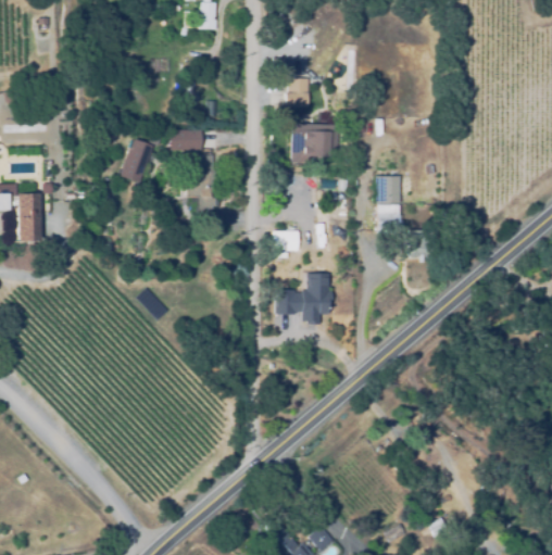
[(198,29),(198,1),(214,0),(214,29),(198,29)]
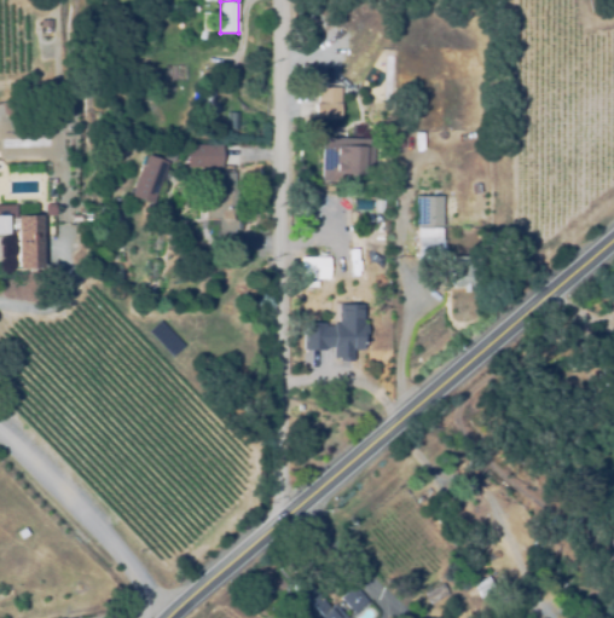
[(204,33),(204,12),(214,12),(214,32),(204,33)]
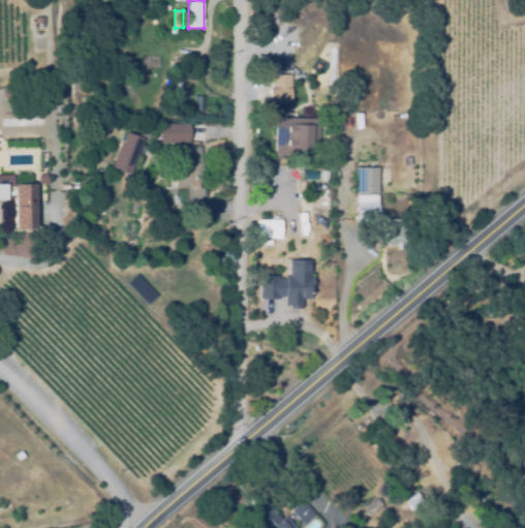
[(295,72),(295,100),(274,100),(274,72),(295,72)]
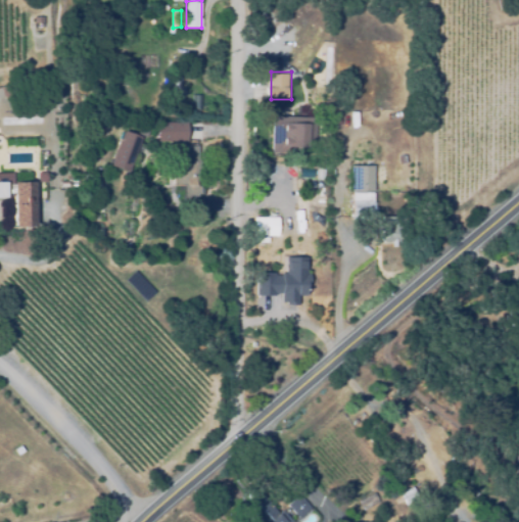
[(316,154),(273,153),(273,117),(317,119),(316,154)]
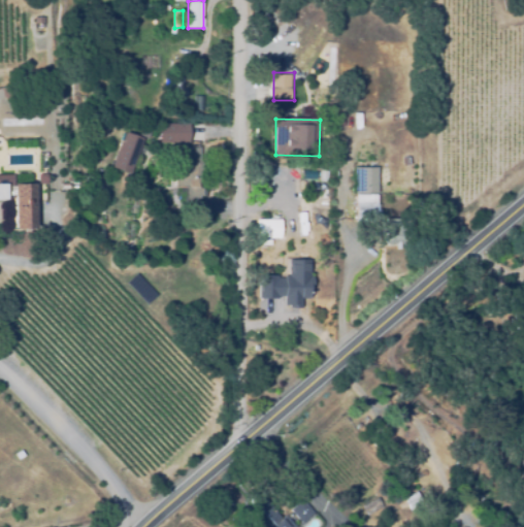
[(192,140),(164,140),(163,121),(191,121),(192,140)]
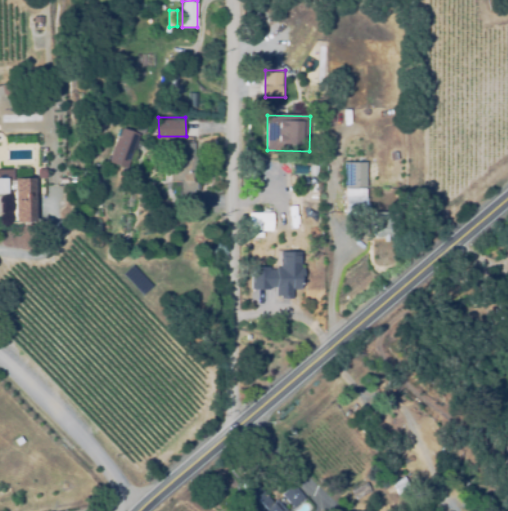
[(123,125),(141,131),(127,169),(109,163),(123,125)]
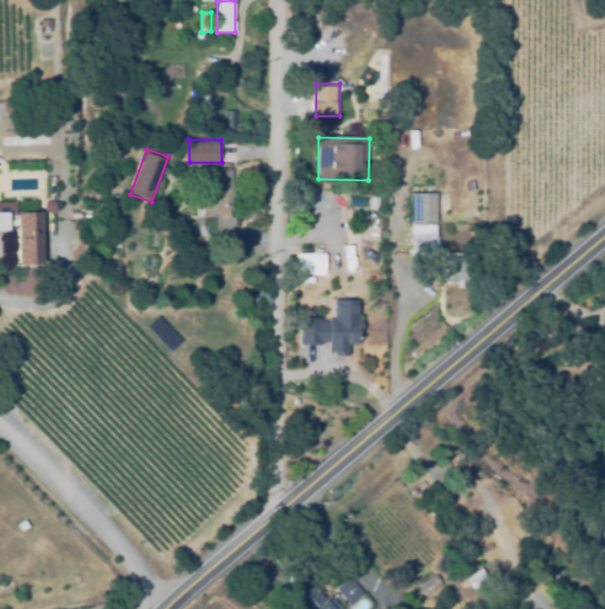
[(235,169),(207,169),(207,216),(212,216),(212,236),(223,236),(223,244),(234,244),(235,169)]
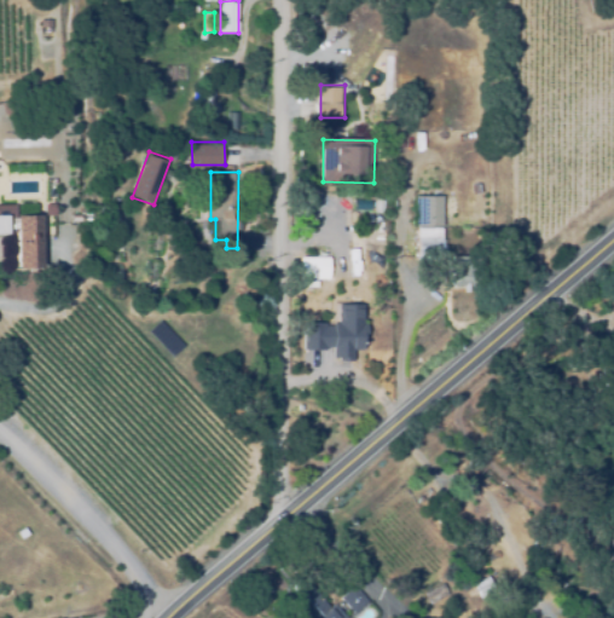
[(422,196),(445,196),(445,225),(420,225),(420,219),(422,219),(422,207),(416,207),(416,196),(422,196)]
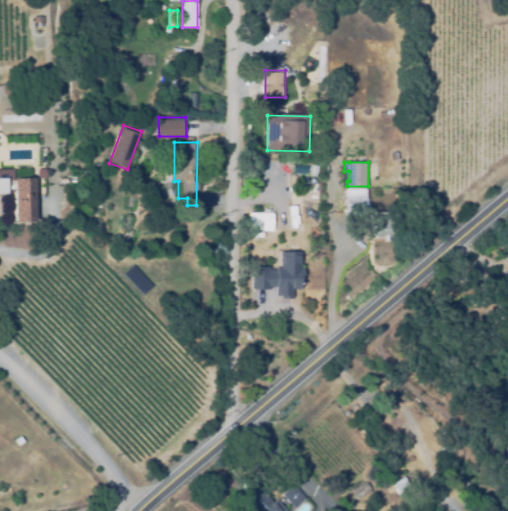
[(38,175),(37,167),(49,166),(49,175),(38,175)]
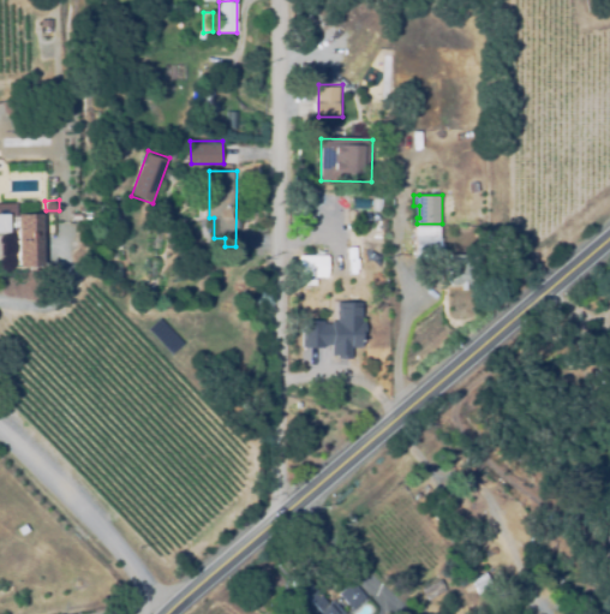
[(0,201),(17,201),(17,212),(41,210),(42,261),(42,264),(18,264),(18,262),(17,224),(9,225),(9,226),(9,231),(0,231),(0,201)]
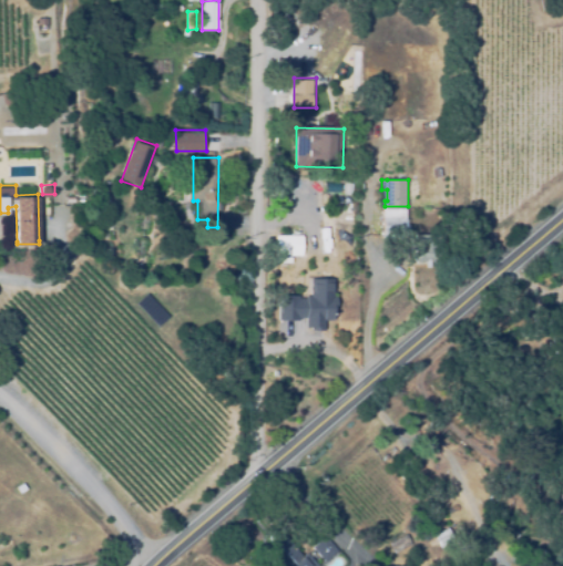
[(386,208),(408,208),(409,237),(386,237),(386,208)]
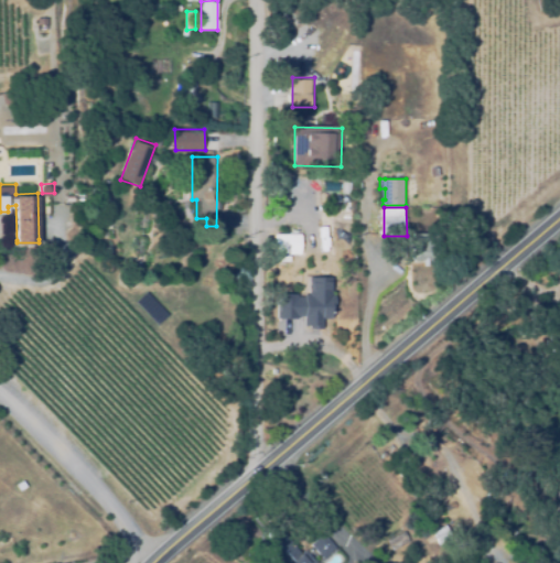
[(278,234),(303,234),(303,253),(298,253),(298,277),(278,277),(278,234)]
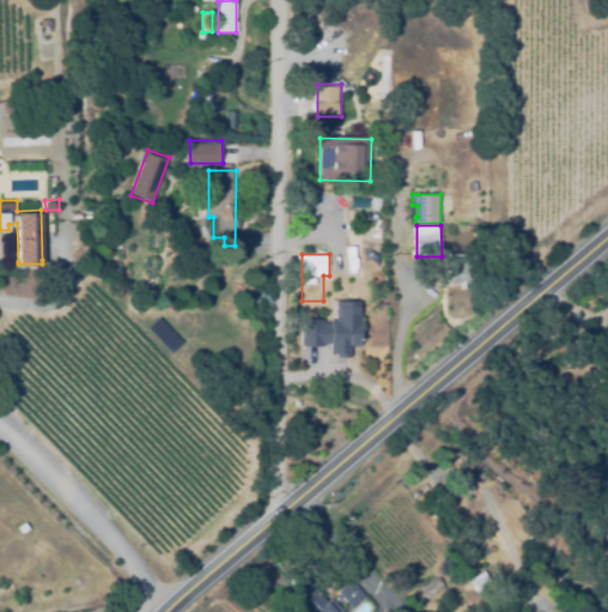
[(326,319),(334,319),(334,322),(341,322),(341,316),(350,316),(350,304),(366,304),(365,344),(353,344),(353,347),(335,347),(335,344),(326,344),(326,319)]
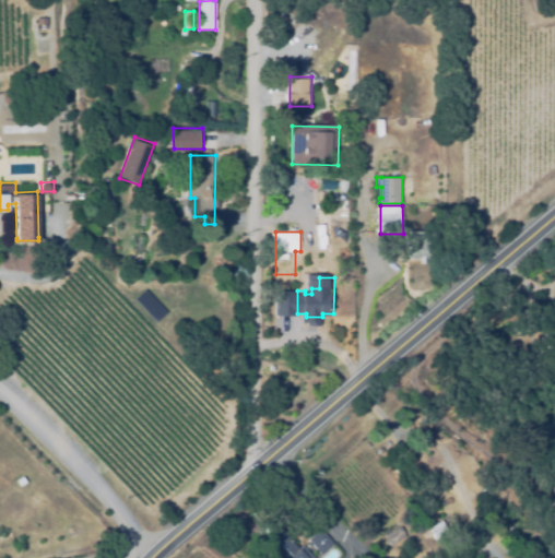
[(410,535),(391,545),(386,534),(404,524),(410,535)]
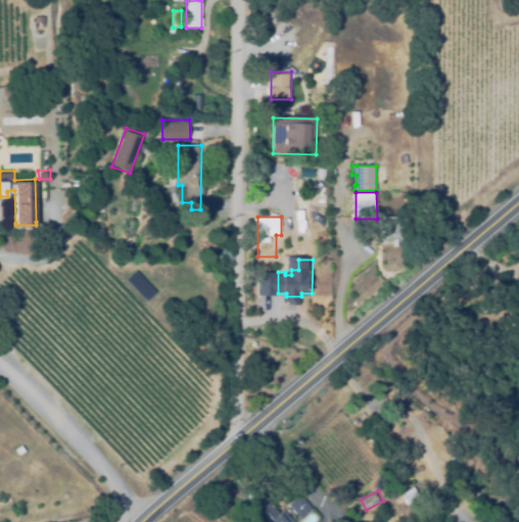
[(292,503),(304,492),(316,507),(303,517),(292,503)]
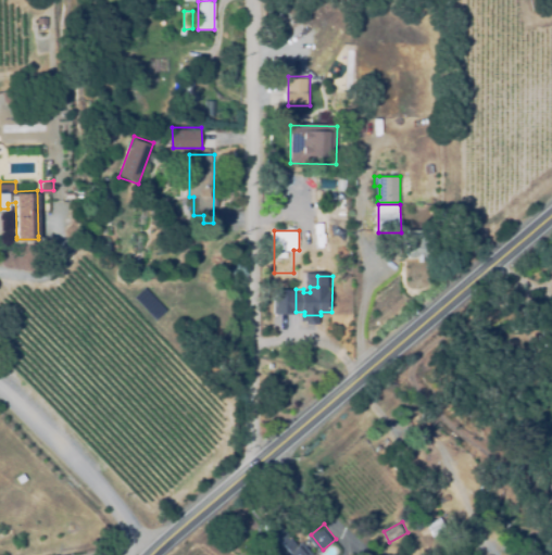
[(286,554),(305,539),(316,552),(312,554),(286,554)]
